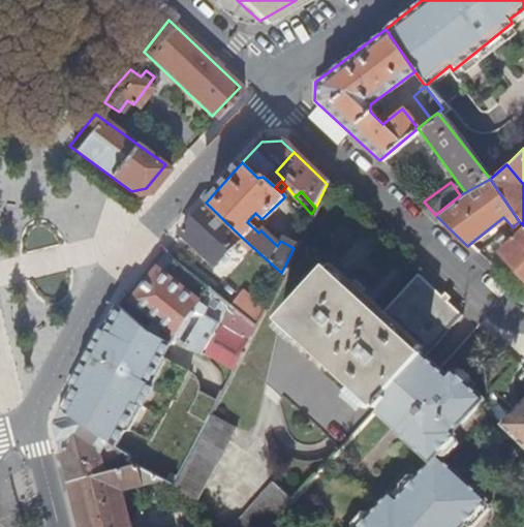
[(193,216),(178,234),(211,265),(239,235),(206,203),(193,216)]
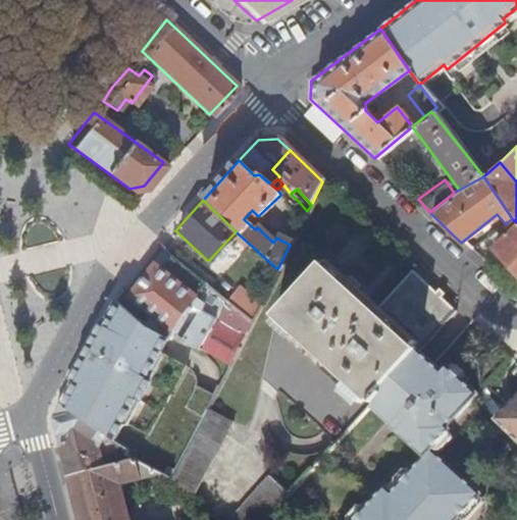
[(299,202),(291,209),(302,221),(307,211),(299,202)]
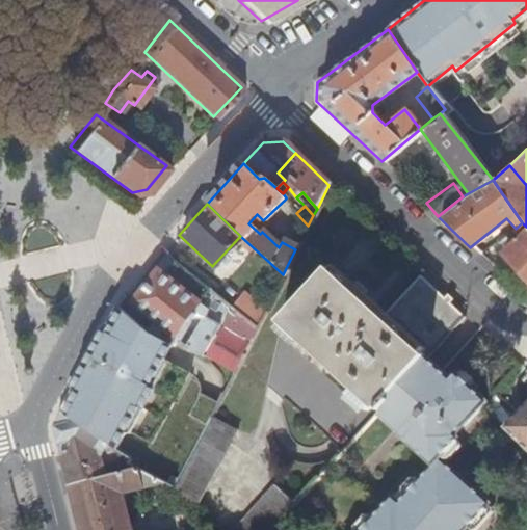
[(522,222),(516,229),(521,235),(526,227),(522,222)]
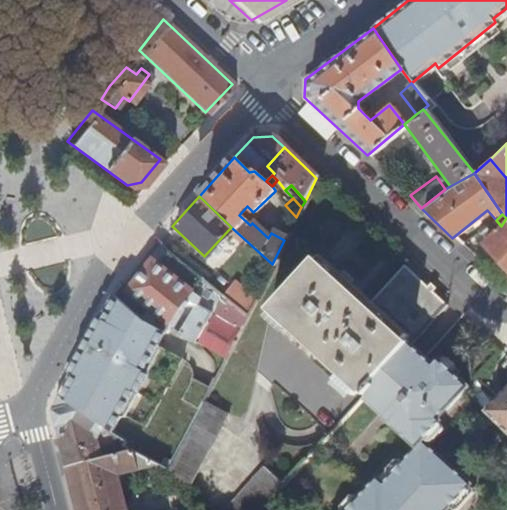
[(501,226),(481,244),(506,271),(506,218),(501,226)]
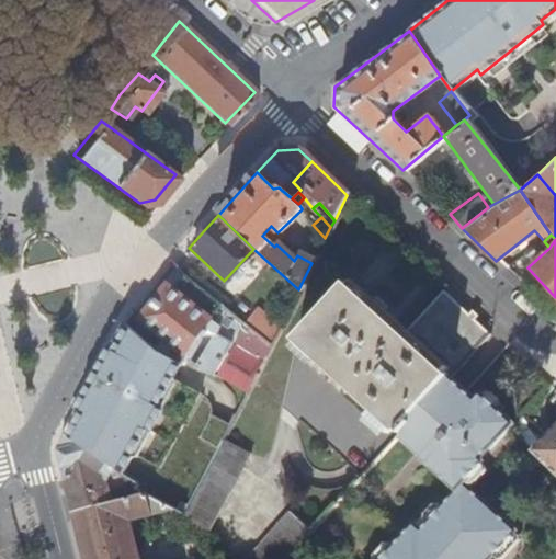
[(167,264),(129,312),(137,319),(176,271),(167,264)]
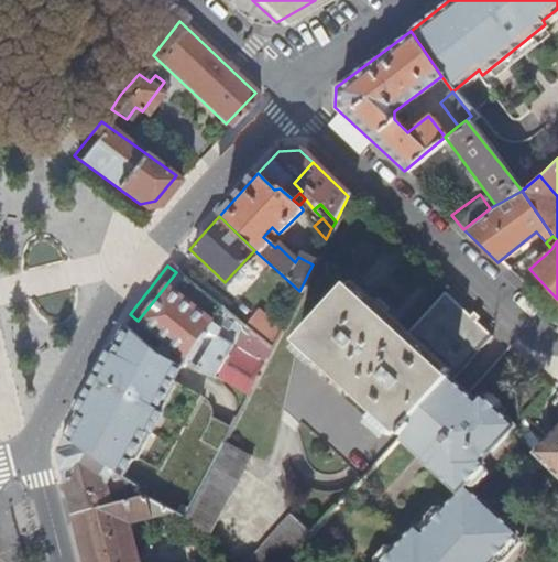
[(176,272),(138,321),(162,341),(156,354),(177,366),(186,358),(214,379),(232,336),(266,355),(270,346),(176,272)]
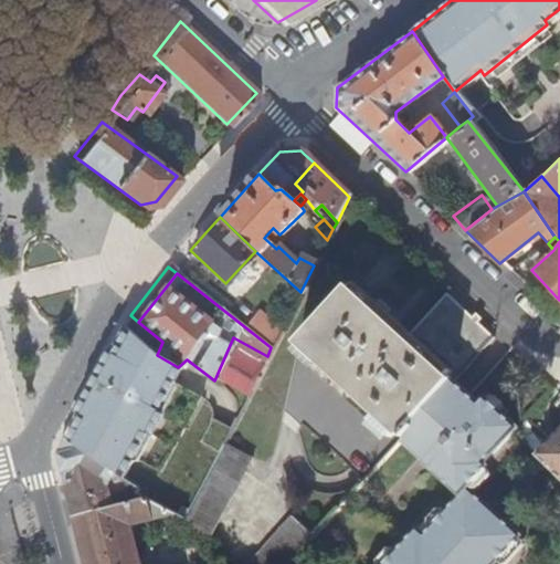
[(348,285),(295,342),(398,437),(402,431),(448,380),(450,378),(488,334),(466,314),(443,293),(402,337),(381,317),(388,310),(377,299),(370,306),(348,285)]
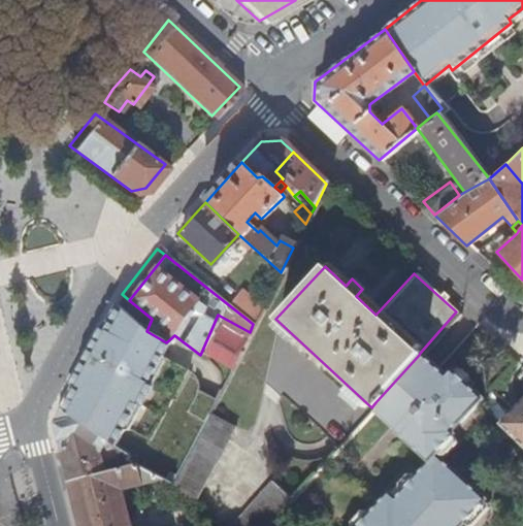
[(89,431),(113,446),(123,427),(159,357),(166,342),(146,331),(115,303),(89,354),(59,411),(89,431)]
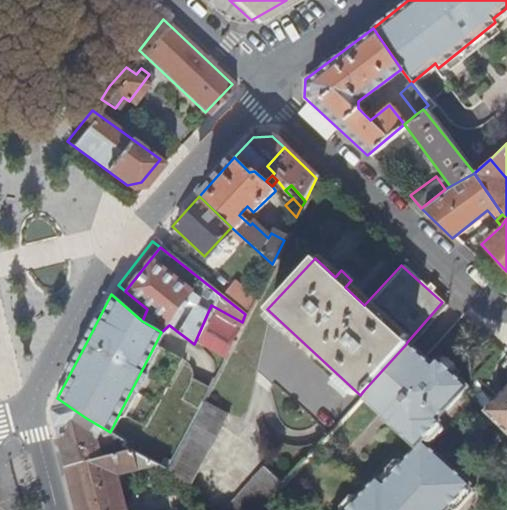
[(442,509),(467,483),(420,439),(437,421),(434,417),(464,384),(453,374),(455,371),(438,355),(429,364),(420,355),(407,342),(406,344),(364,390),(385,410),(379,416),(412,447),(380,481),(374,475),(342,509),(442,509)]
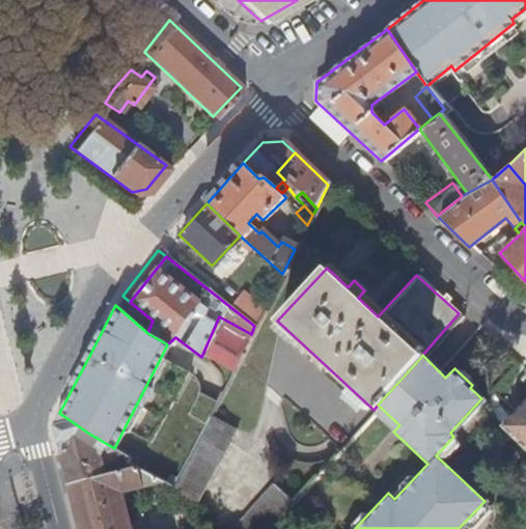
[(160,359),(123,429),(149,443),(186,373),(160,359)]
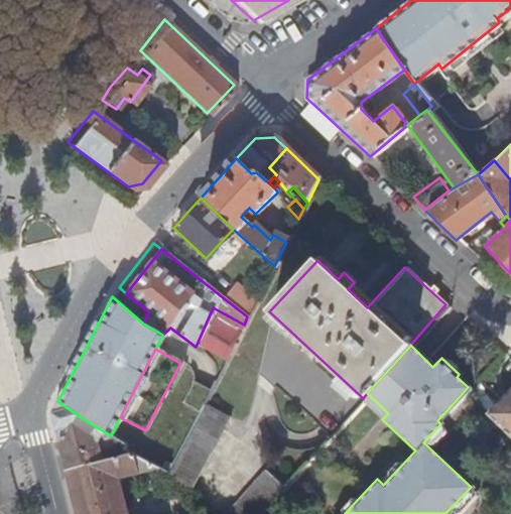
[(510,387),(487,413),(510,435),(510,387)]
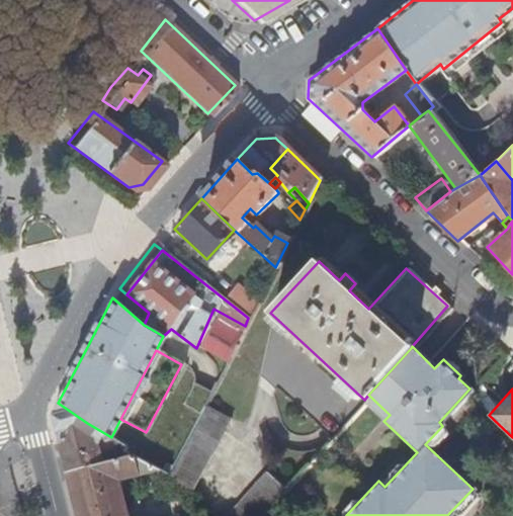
[(368,395),(364,400),(363,402),(383,421),(390,415),(368,395)]
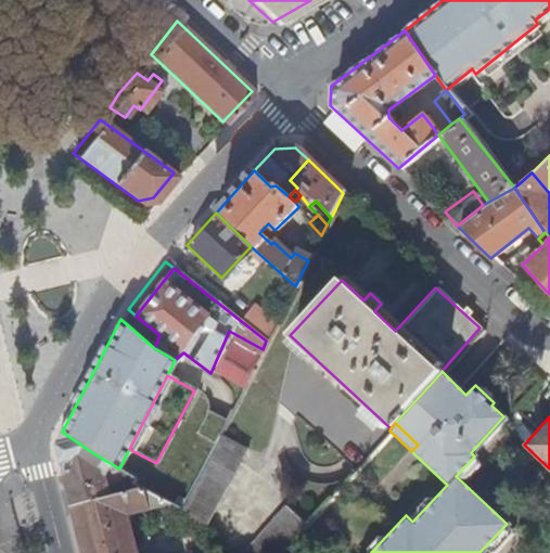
[(71,506),(107,496),(104,478),(101,467),(89,471),(87,463),(93,453),(62,432),(54,446),(62,474),(71,506)]
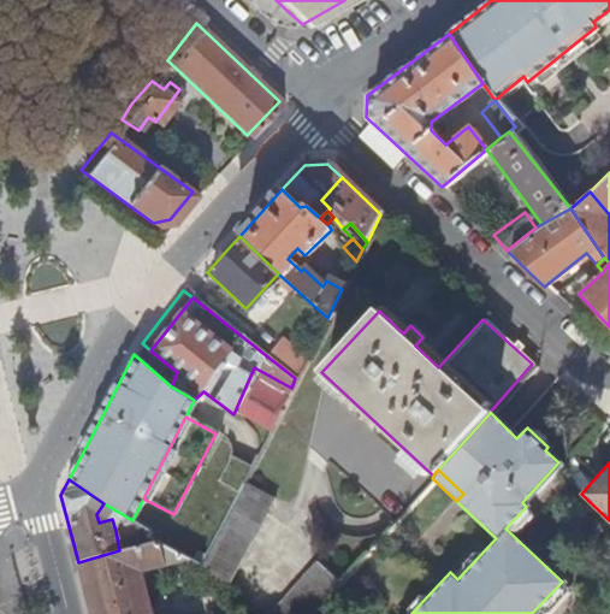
[(243,483),(199,565),(224,586),(270,497),(243,483)]
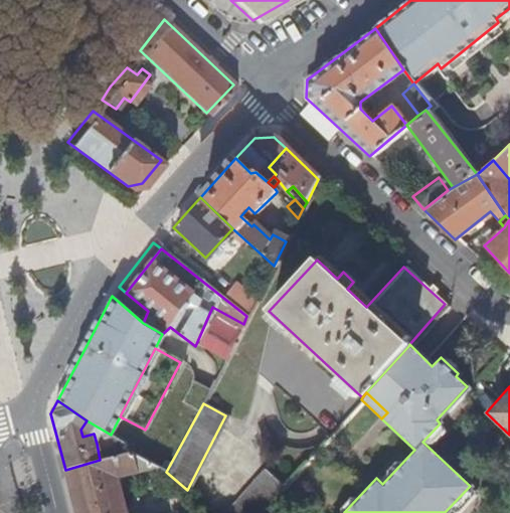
[(116,438),(97,444),(100,460),(126,452),(122,449),(124,445),(116,438)]
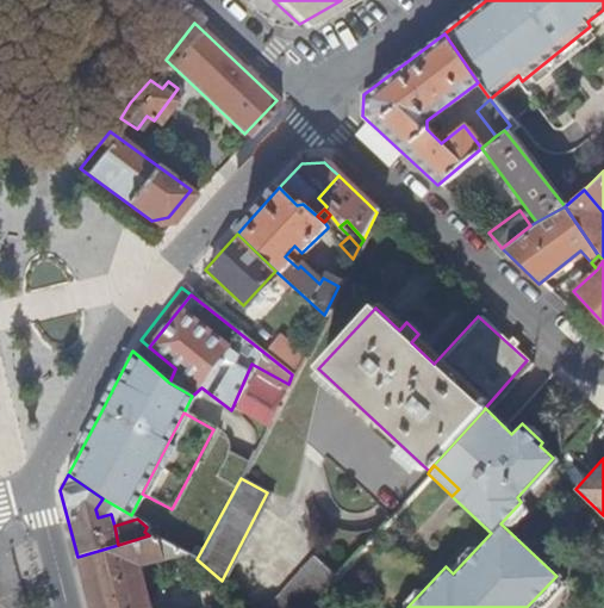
[(118,545),(78,557),(89,601),(91,607),(147,607),(136,565),(180,552),(151,535),(149,535),(118,545)]
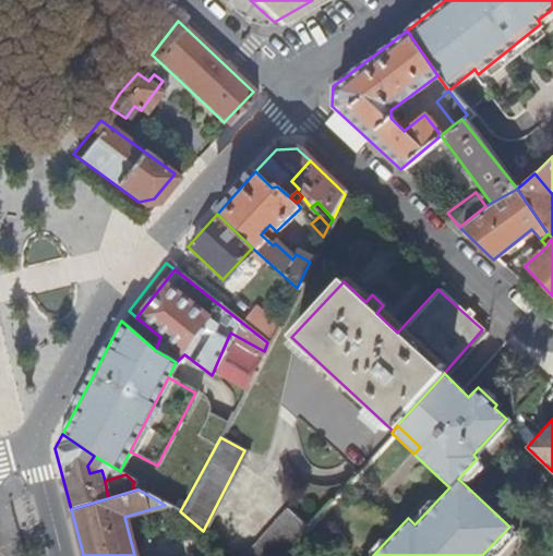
[(284,509),(241,555),(278,555),(305,528),(284,509)]
